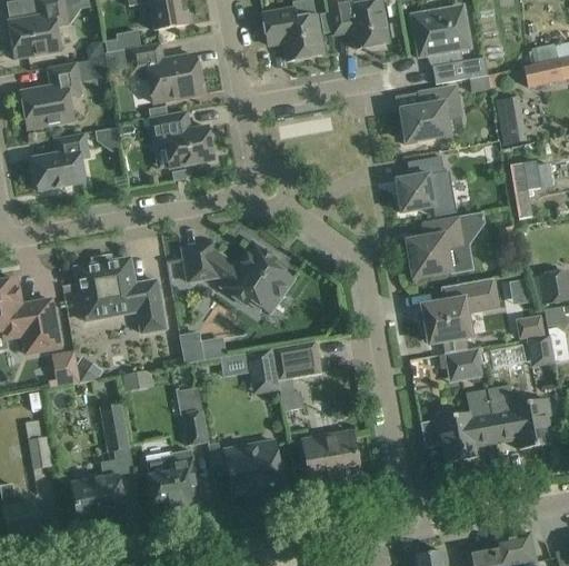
[(33,0),(37,15),(8,20),(15,58),(36,55),(61,50),(57,26),(69,23),(65,0),(33,0)]
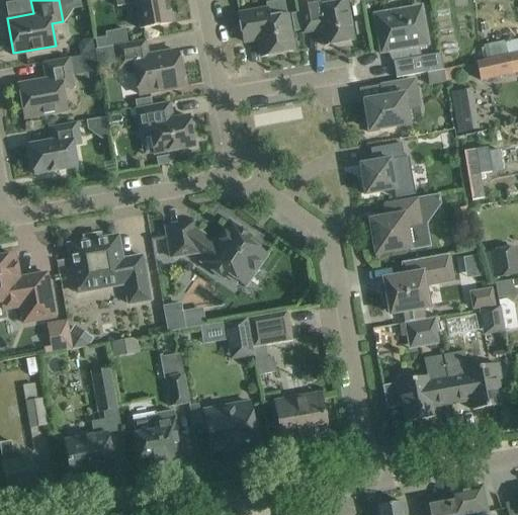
[(115,0),(116,4),(136,1),(140,26),(152,24),(172,20),(168,0),(115,0)]
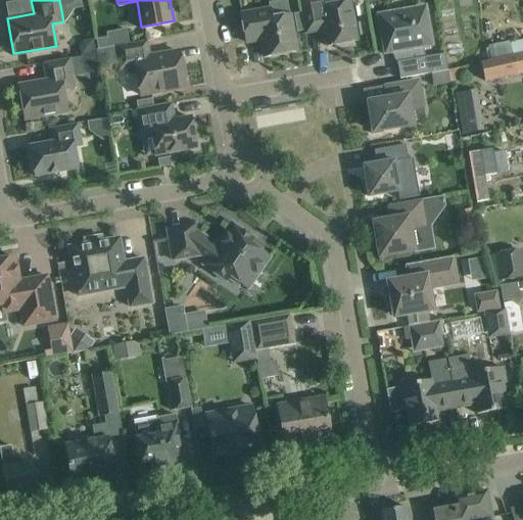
[(300,0),(302,10),(305,31),(307,31),(306,24),(322,20),(324,28),(326,44),(357,38),(353,18),(349,0),(338,0),(332,1),(332,0),(300,0)]
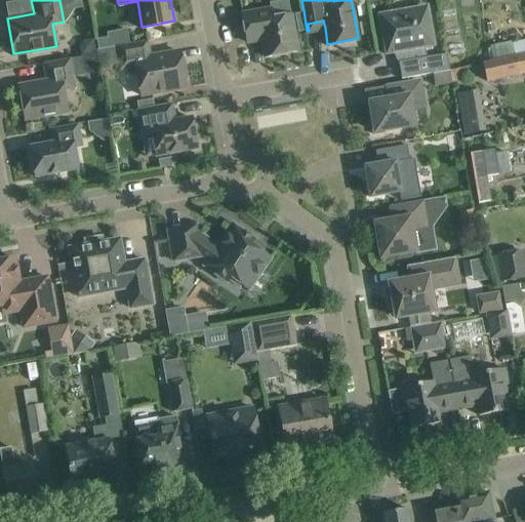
[(390,11),(379,16),(386,51),(398,49),(400,59),(398,59),(401,76),(433,71),(449,68),(446,51),(426,55),(423,45),(434,43),(428,7),(418,6),(418,5),(390,10),(390,11)]
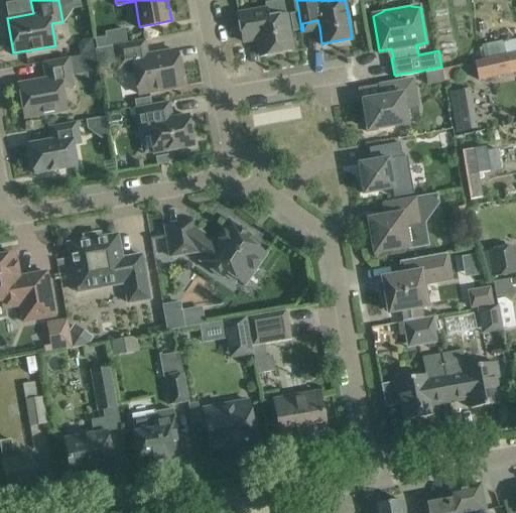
[(266,6),(237,11),(242,39),(257,37),(260,54),(292,48),(285,12),(267,16),(266,6)]
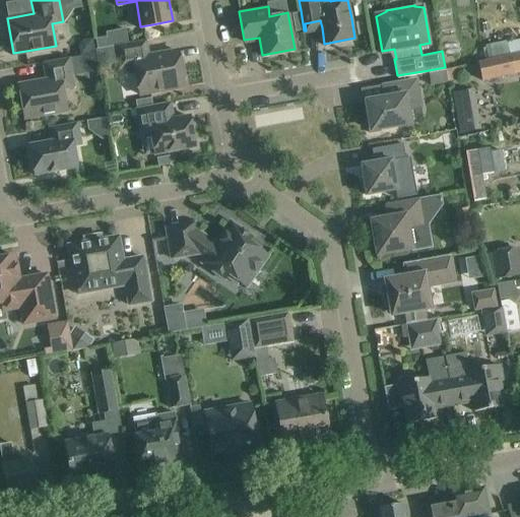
[(81,52),(95,50),(93,36),(83,37),(79,42),(81,52)]
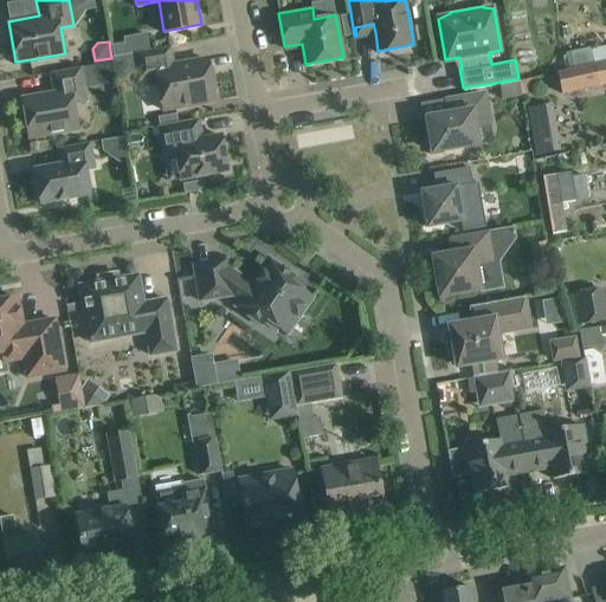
[(147,49),(134,51),(139,78),(158,76),(163,108),(191,103),(214,98),(207,57),(174,63),(171,44),(147,49)]
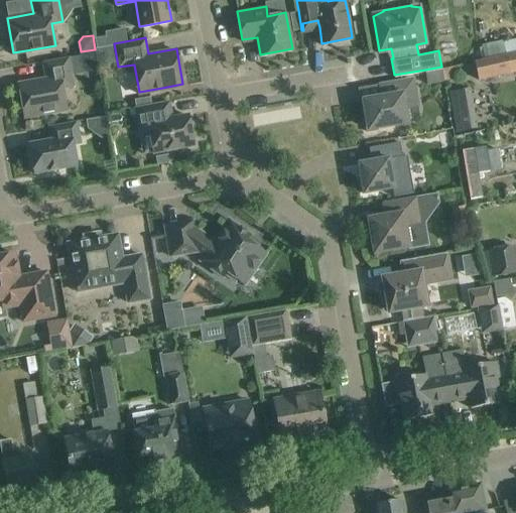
[(487,56),(475,58),(479,77),(510,71),(515,69),(515,49),(506,52),(487,56)]
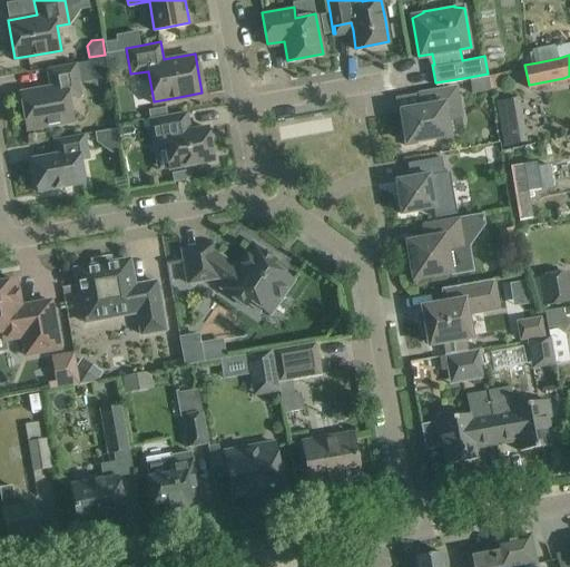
[(49,85),(20,90),(27,128),(49,125),(74,120),(69,96),(82,94),(76,61),(68,62),(46,67),(49,85)]
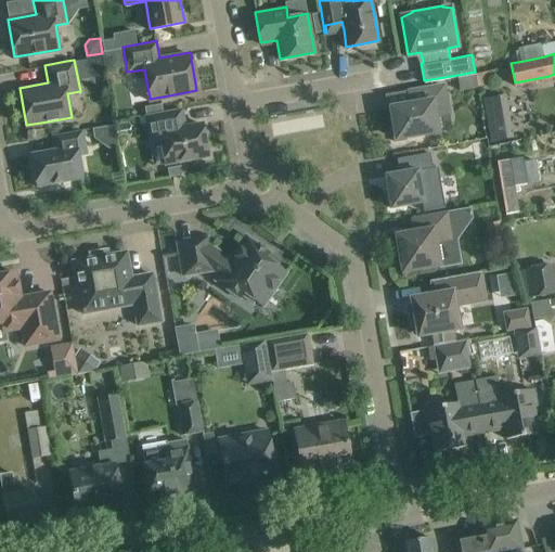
[(475,72),(457,75),(460,89),(477,86),(475,72)]
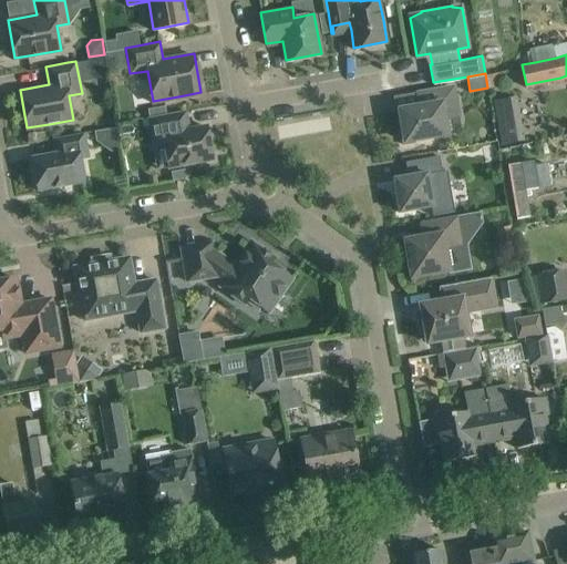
[(418,105),(400,109),(403,127),(400,127),(403,143),(414,141),(413,139),(446,132),(442,110),(456,106),(453,85),(415,92),(418,105)]
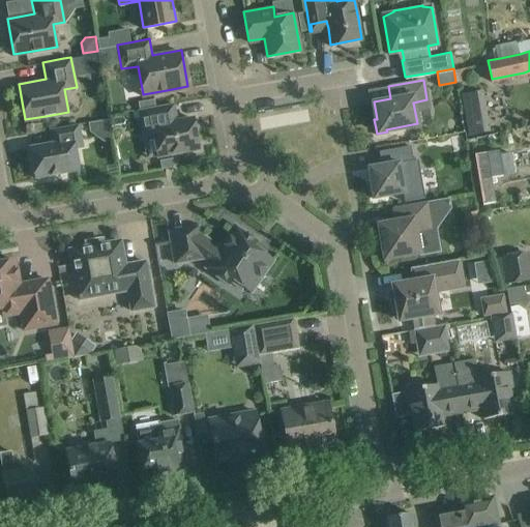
[(480,90),(463,93),(469,135),(488,132),(480,90)]
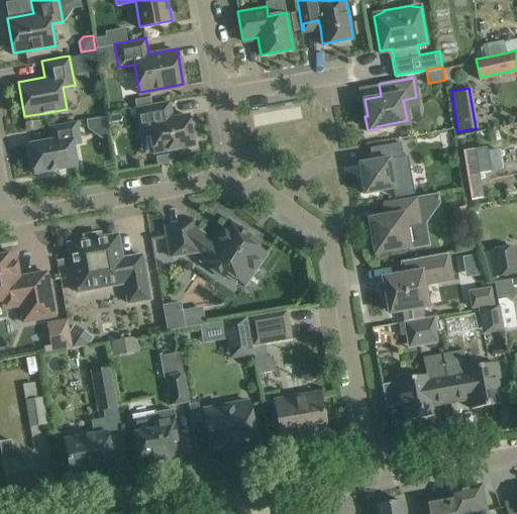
[(170,100),(135,106),(139,129),(140,134),(150,132),(153,151),(194,144),(188,114),(173,117),(170,100)]
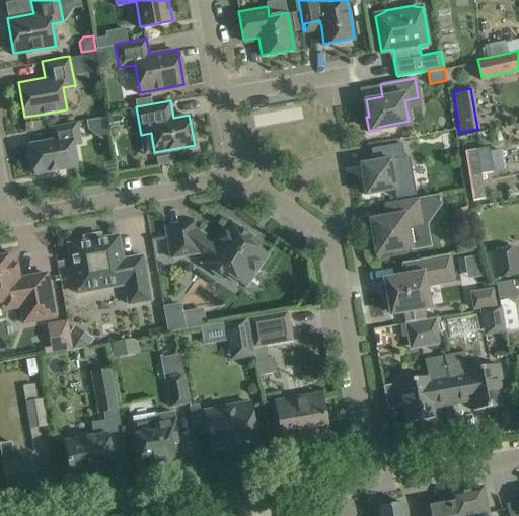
[(51,139),(29,143),(34,172),(77,165),(73,143),(80,142),(79,135),(76,120),(49,125),(51,139)]
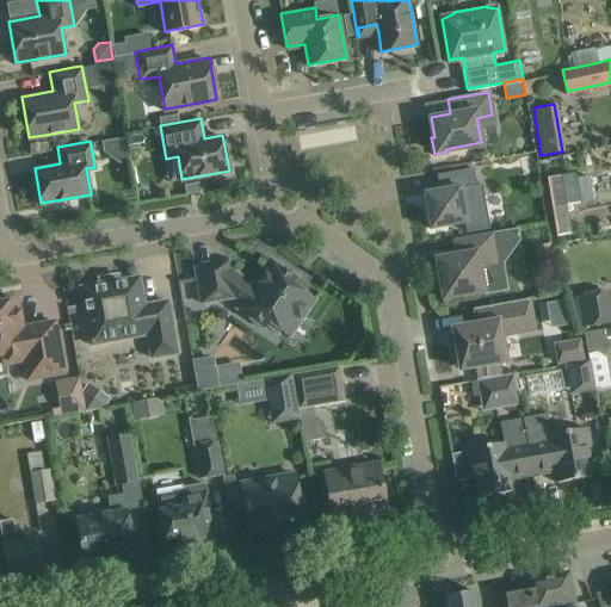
[(439,189),(424,191),(431,227),(466,220),(462,197),(477,193),(473,166),(436,172),(439,189)]
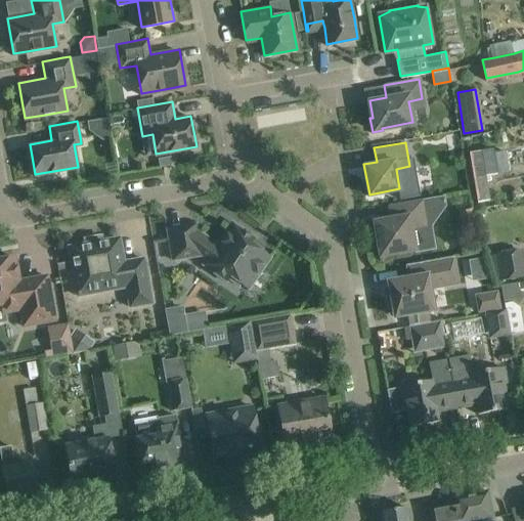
[(170,155),(158,157),(159,165),(163,164),(172,163),(170,155)]
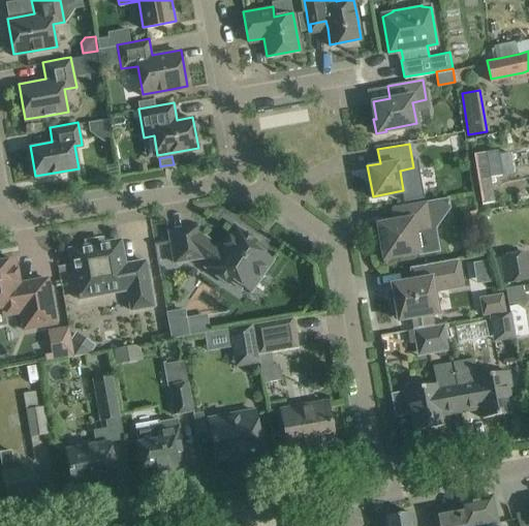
[(396,219),(377,222),(383,257),(404,253),(418,251),(439,247),(436,227),(450,207),(448,195),(426,199),(413,202),(405,204),(394,206),(396,219)]
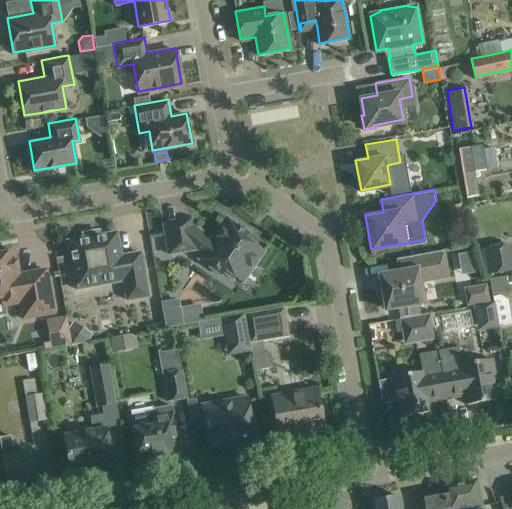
[(191,217),(163,222),(167,242),(169,252),(196,247),(211,257),(207,262),(221,272),(225,267),(238,276),(246,265),(250,268),(251,266),(263,250),(237,231),(240,227),(227,217),(212,238),(192,224),(191,217)]
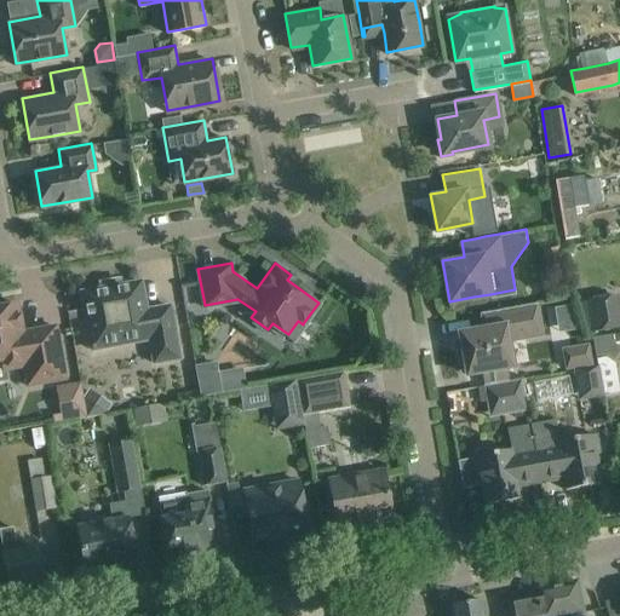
[(141,280),(81,291),(85,314),(91,347),(149,337),(154,361),(179,356),(174,327),(170,304),(145,308),(141,280)]
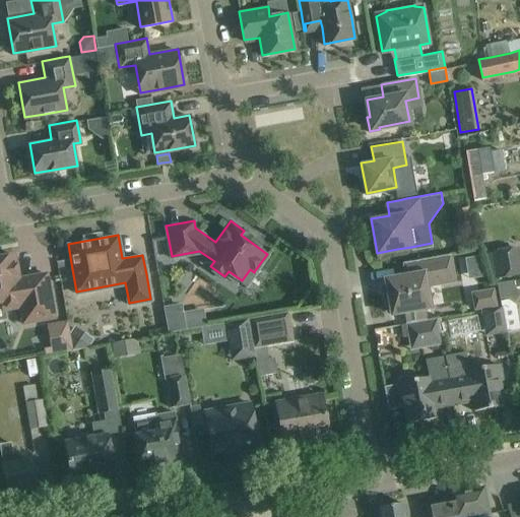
[(494,251),(484,253),(493,276),(498,275),(498,276),(519,273),(519,256),(518,245),(494,250),(494,251)]
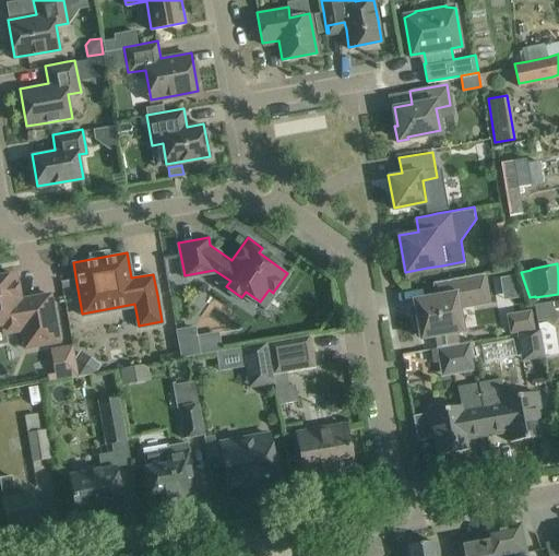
[(0,342),(7,342),(6,331),(22,329),(25,346),(58,340),(54,314),(50,293),(20,298),(15,272),(0,274),(0,342)]
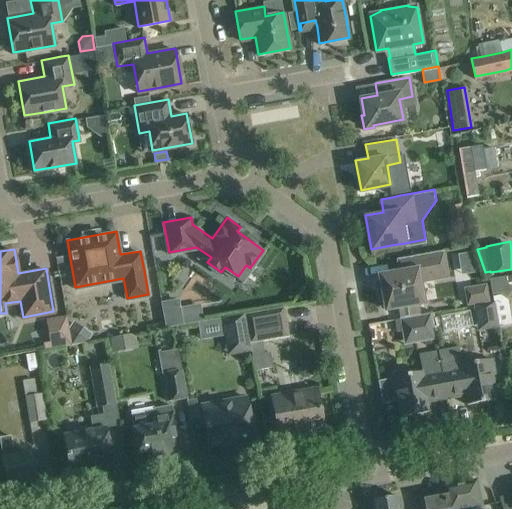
[(377,275),(376,275),(376,276),(378,286),(381,303),(385,303),(386,308),(397,306),(405,304),(418,302),(423,301),(419,280),(419,275),(424,274),(425,279),(431,278),(447,275),(442,249),(421,253),(423,267),(400,271),(399,271),(380,274),(377,275)]
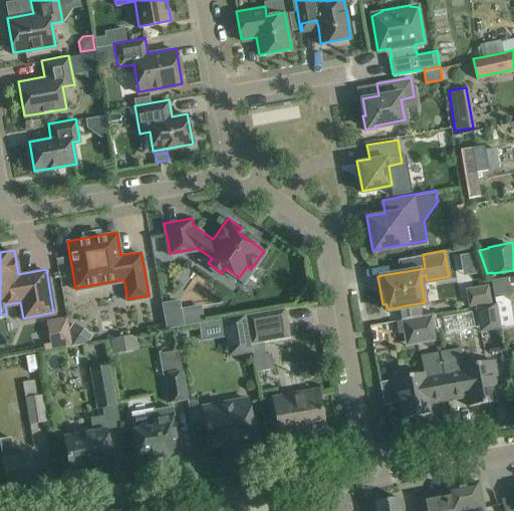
[(57,264),(71,261),(69,254),(56,257),(57,264)]
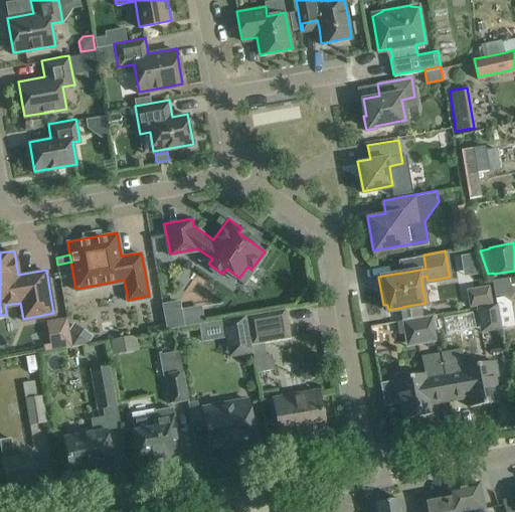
[(509,276),(492,279),(495,296),(497,296),(504,294),(509,298),(514,289),(514,286),(511,284),(509,276)]
